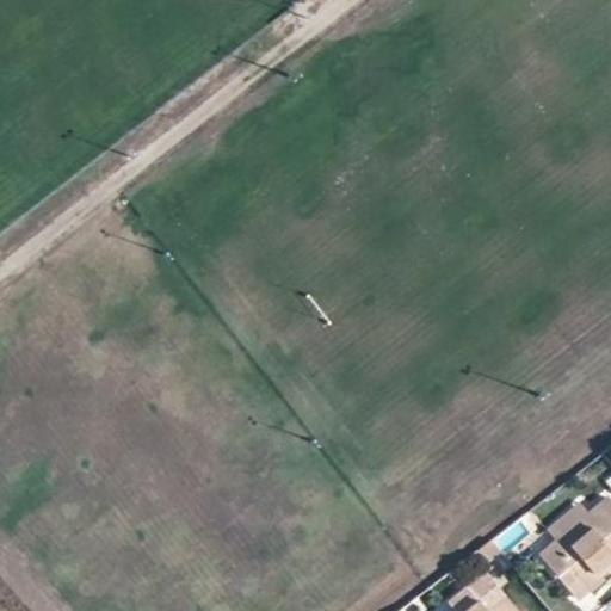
[(610,565),(610,500),(609,498),(586,514),(580,507),(547,532),(553,541),(539,554),(569,591),(581,580),(591,590),(605,579),(600,574),(610,565)]
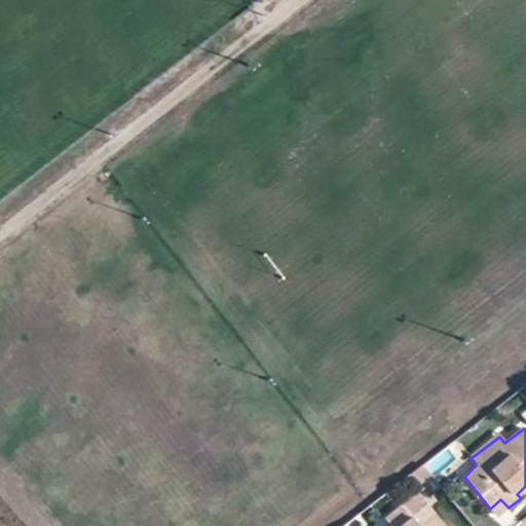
[(411,473),(419,482),(430,474),(423,464),(422,464),(411,473)]
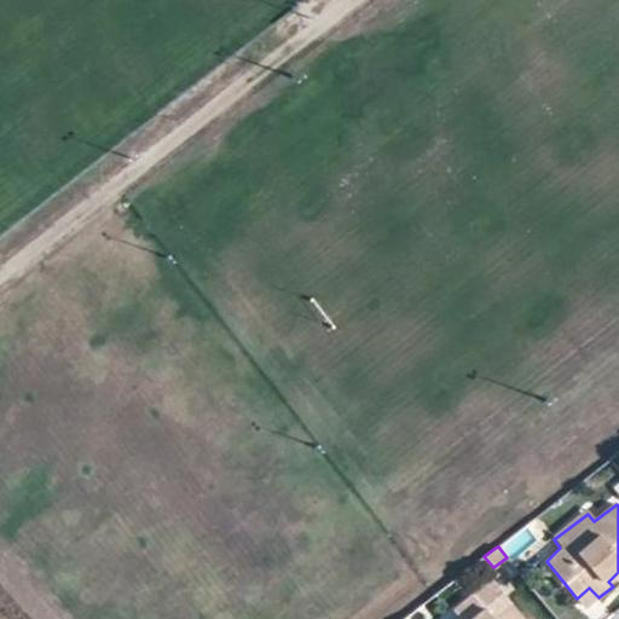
[(491,618),(510,603),(490,580),(472,595),(481,608),(490,618),(491,618)]
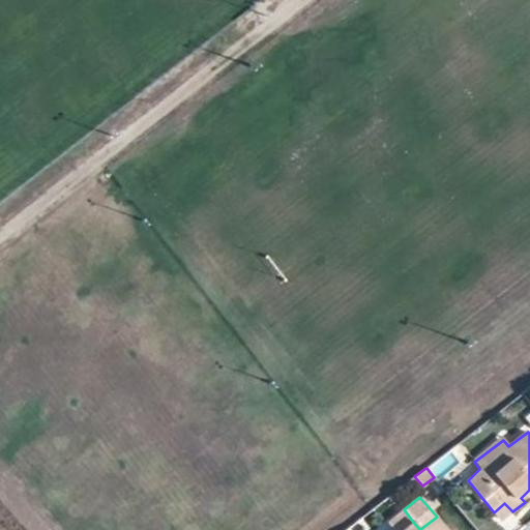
[(512,511),(504,503),(494,512),(502,522),(512,511)]
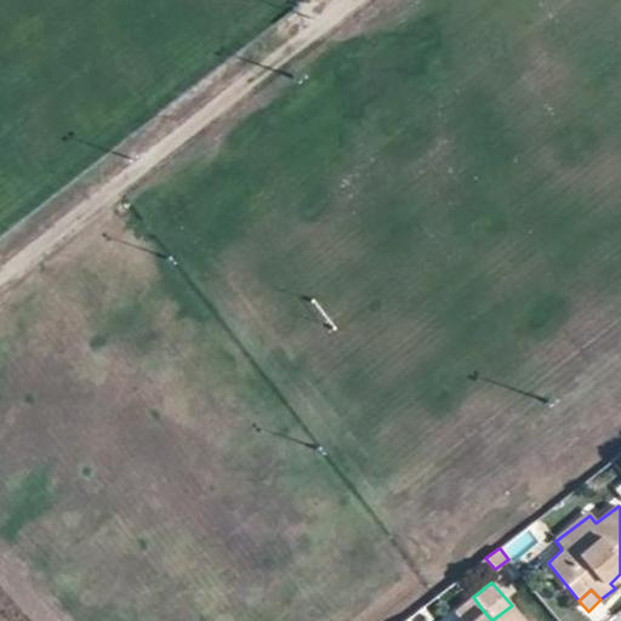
[(524,620),(512,605),(493,620),(491,620),(483,610),(473,597),(454,614),(460,620),(524,620)]
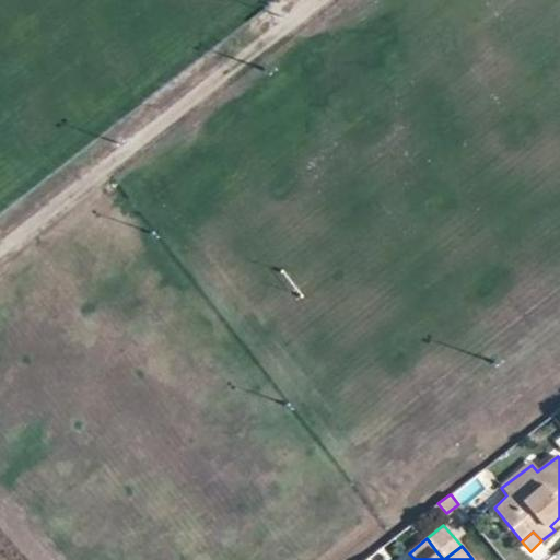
All buildings are outlined.
